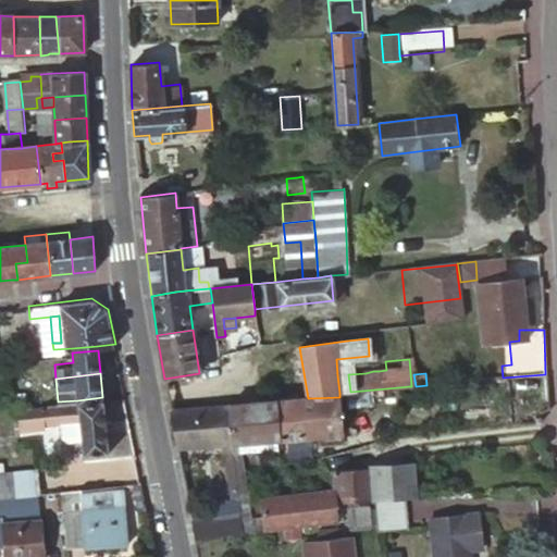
[(348,374),(337,375),(339,393),(350,392),(348,374)]
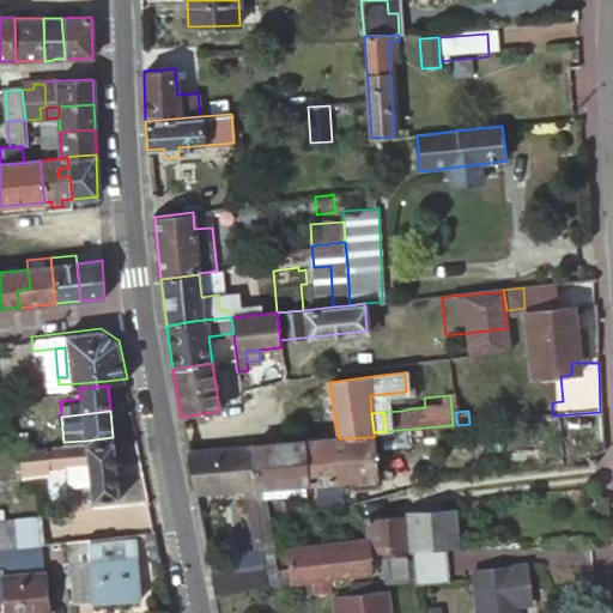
[(64,442),(44,444),(46,465),(62,462),(87,459),(89,467),(91,497),(119,495),(113,437),(85,441),(64,442)]
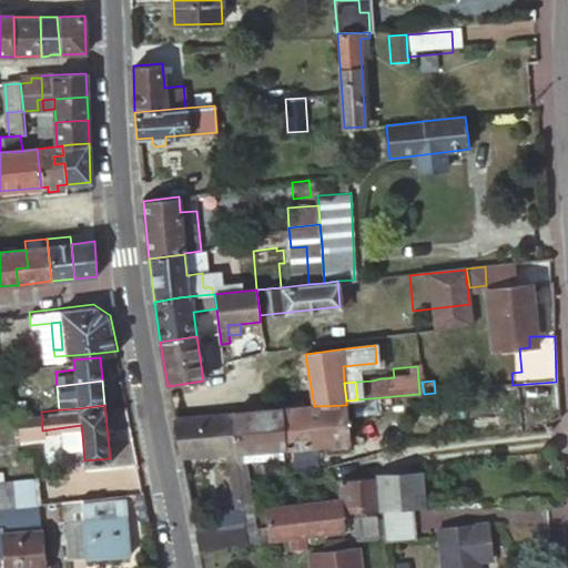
[(283,408),(285,447),(326,444),(327,454),(348,452),(348,443),(350,443),(346,405),(314,406),(283,408)]
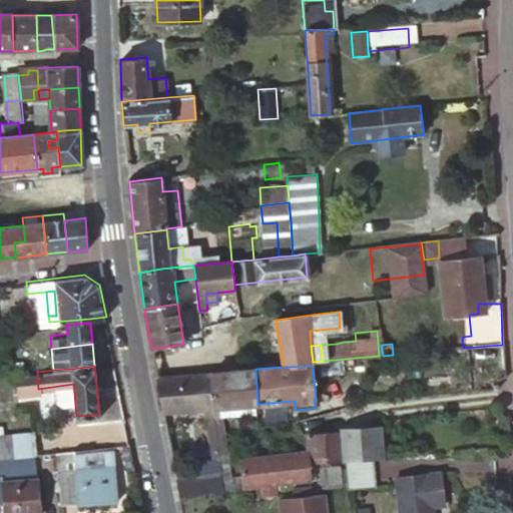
[(211,408),(253,404),(258,404),(255,369),(210,373),(211,408)]
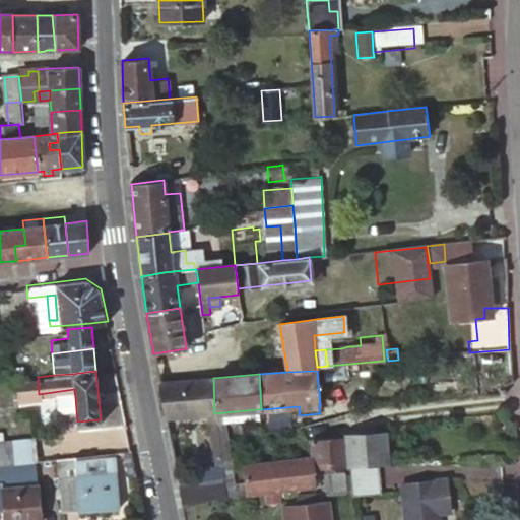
[(160,395),(165,418),(214,413),(213,378),(198,379),(158,383),(160,395)]
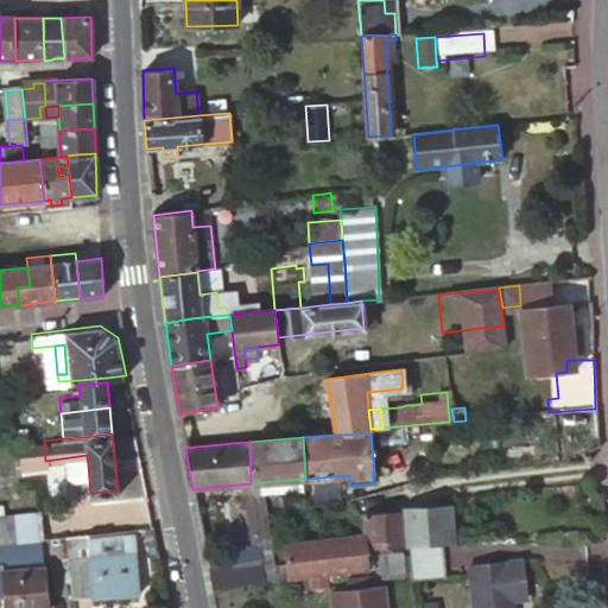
[(63,467),(88,463),(87,455),(62,458),(63,467)]
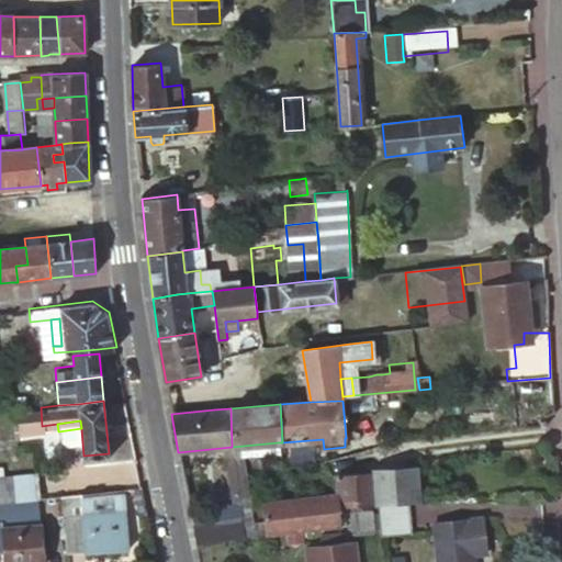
[(0,472),(0,497),(36,494),(34,469),(0,472)]
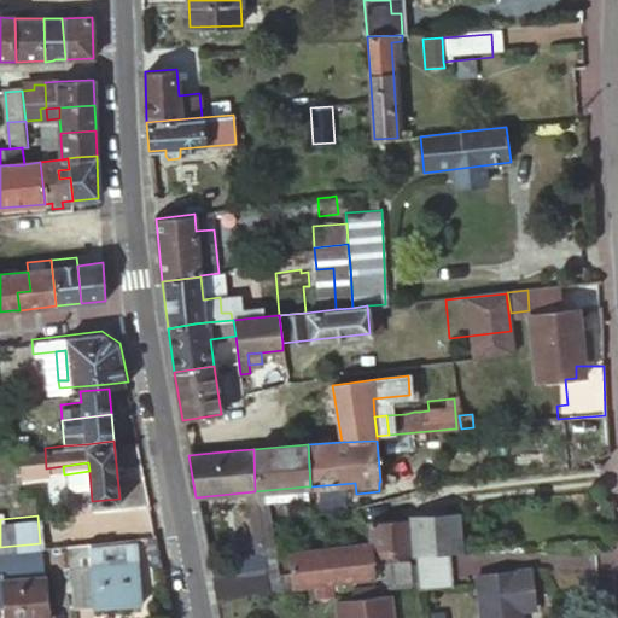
[(373,559),(414,557),(449,553),(460,553),(456,517),(409,519),(408,522),(368,524),(371,544),(373,559)]
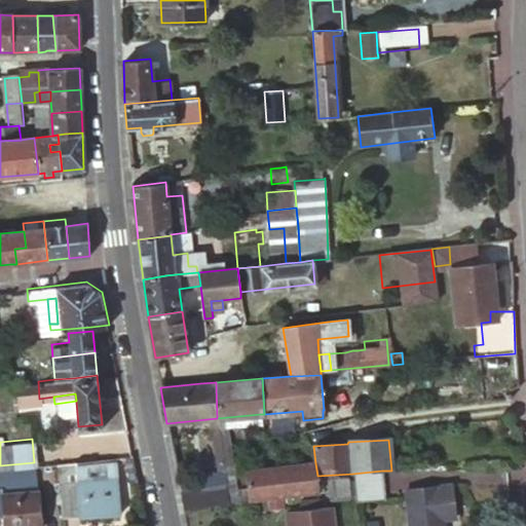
[(82,461),(63,463),(68,518),(124,513),(122,479),(120,479),(118,460),(83,463),(82,461)]
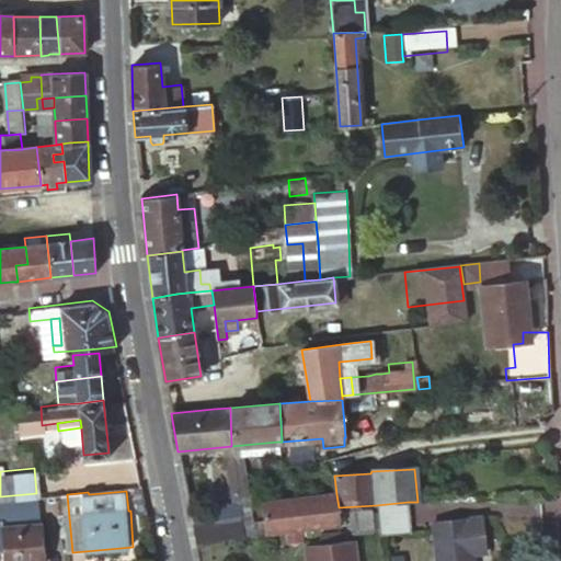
[(43,560),(36,493),(0,496),(0,545),(3,545),(4,560),(43,560)]
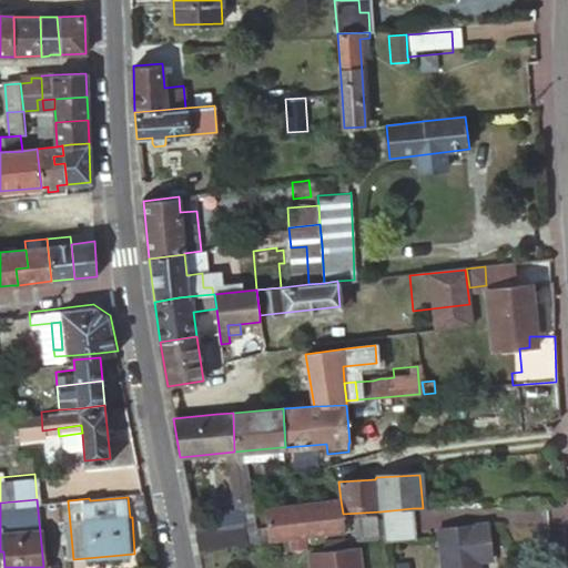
[(345,531),(343,514),(341,500),(265,509),(270,540),(345,531)]
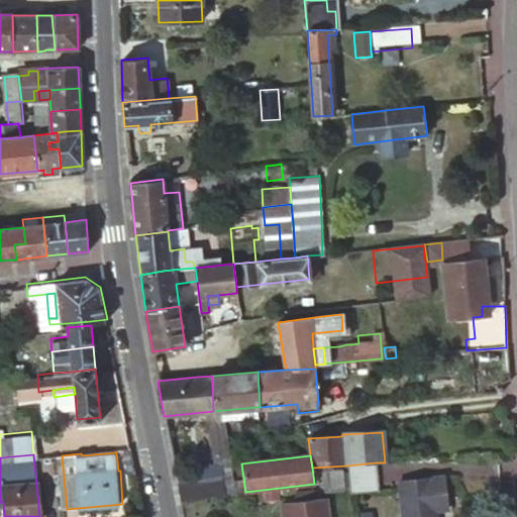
[(376,462),(346,466),(350,492),(378,490),(376,462)]
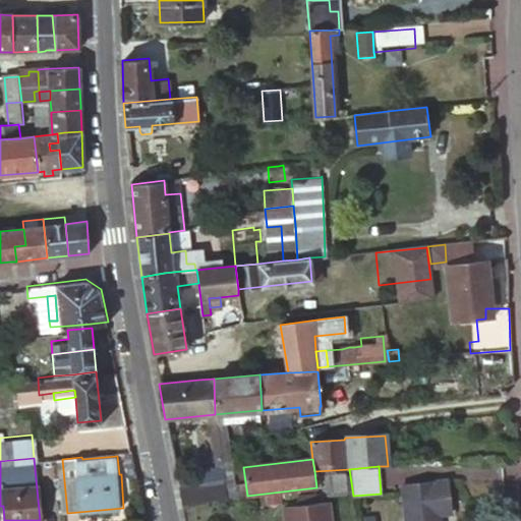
[(243,467),(223,469),(225,479),(227,498),(247,496),(243,467)]
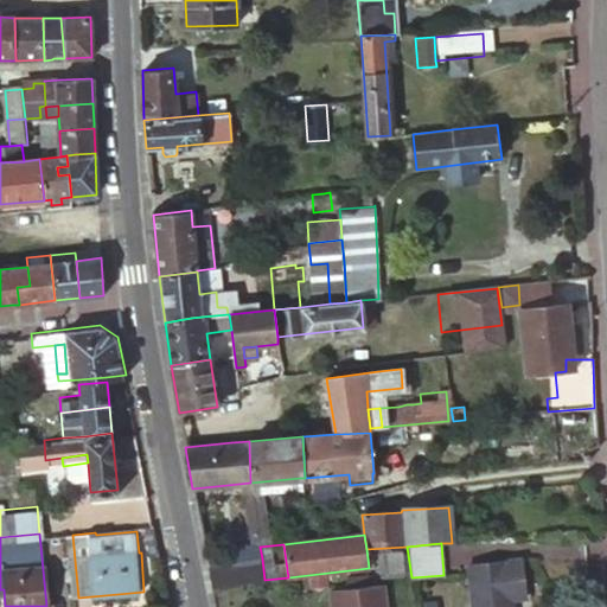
[(401,553),(376,555),(378,576),(402,574),(401,553)]
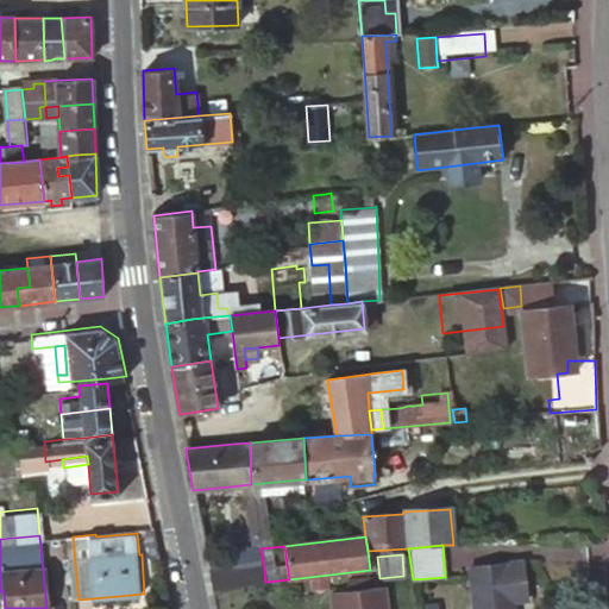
[(265,583),(265,582),(263,560),(207,569),(211,590),(265,583)]
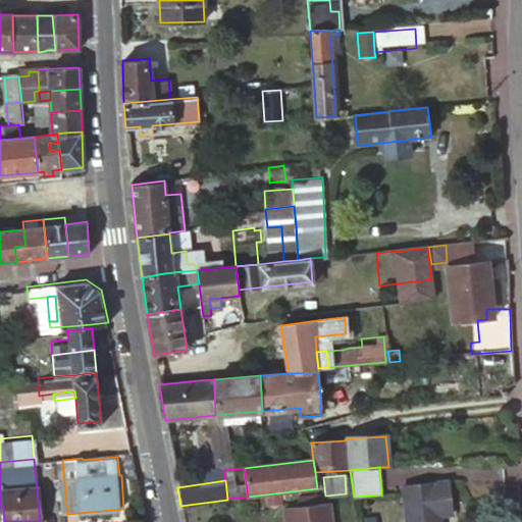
[(448,483),(402,485),(405,521),(437,521),(437,517),(451,516),(448,483)]
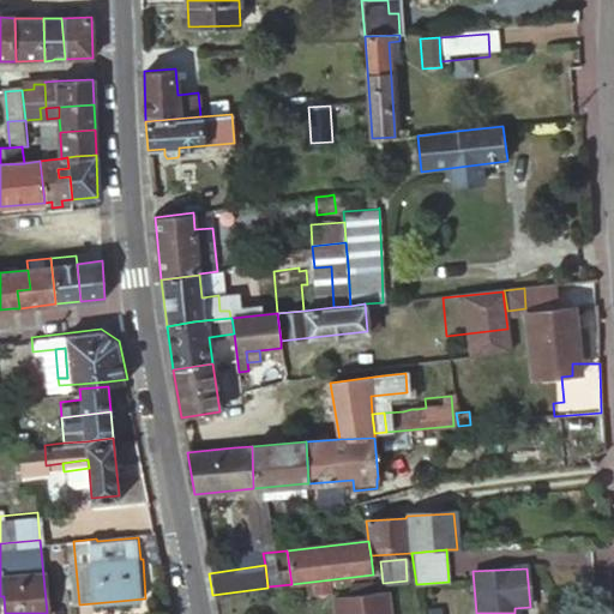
[(385,613),(383,590),(332,595),(335,613),(385,613)]
